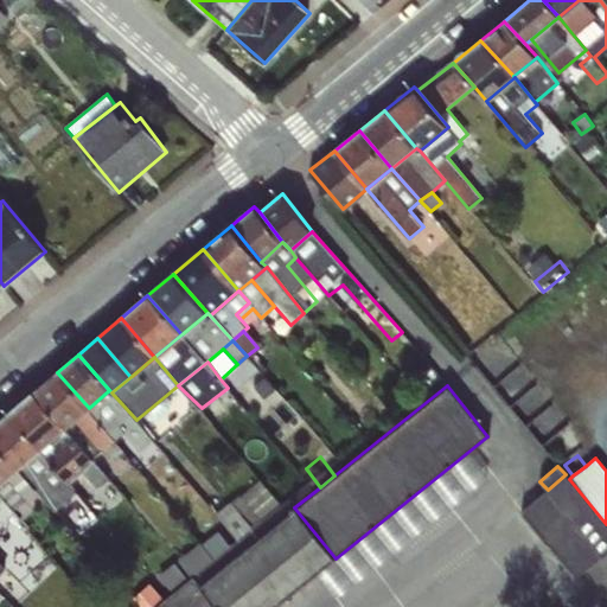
[(566,474),(548,490),(523,511),(575,575),(587,567),(606,551),(606,524),(569,479),(566,474)]
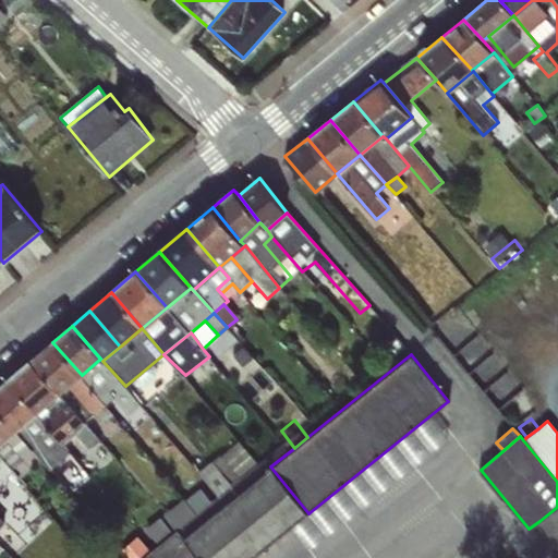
[(308,513),(270,466),(182,538),(197,557),(252,557),(299,521),(308,513)]
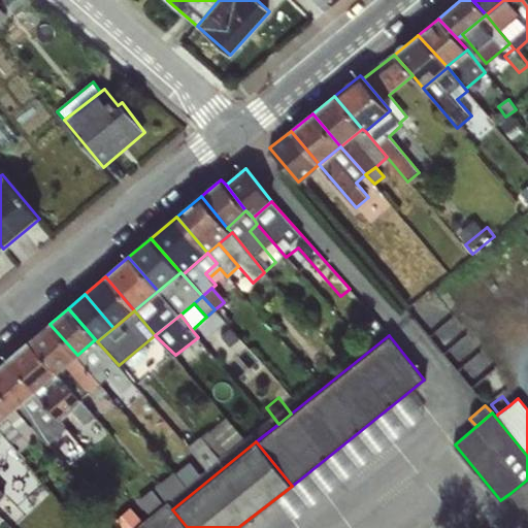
[(527,480),(510,493),(527,516),(527,480)]
